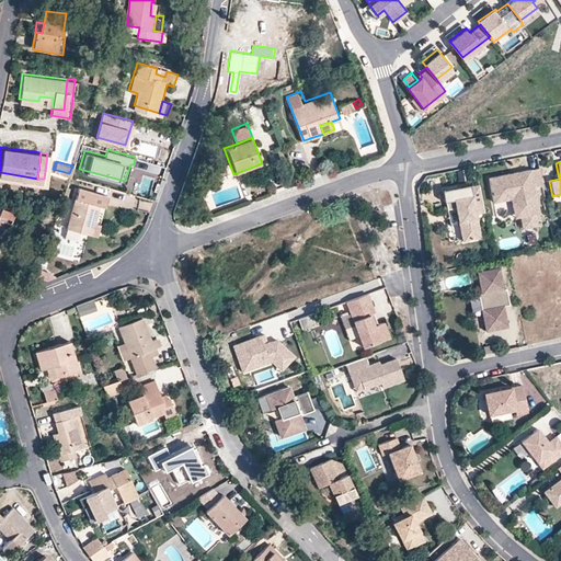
[(541,186),(538,169),(487,180),(490,197),(508,194),(510,199),(512,210),(516,209),(517,218),(538,214),(533,189),(541,186)]
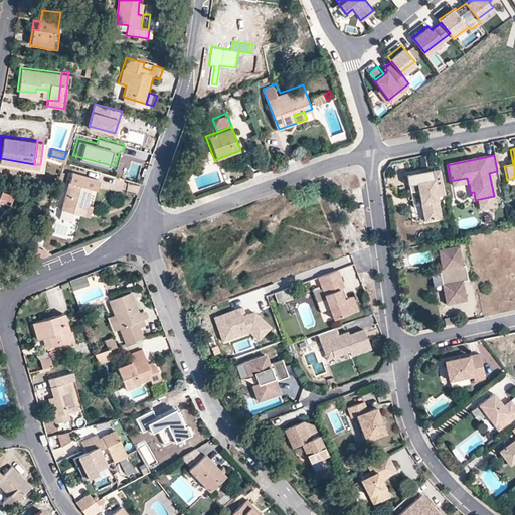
[(82,213),(87,202),(91,186),(96,187),(99,177),(71,169),(60,207),(82,213)]
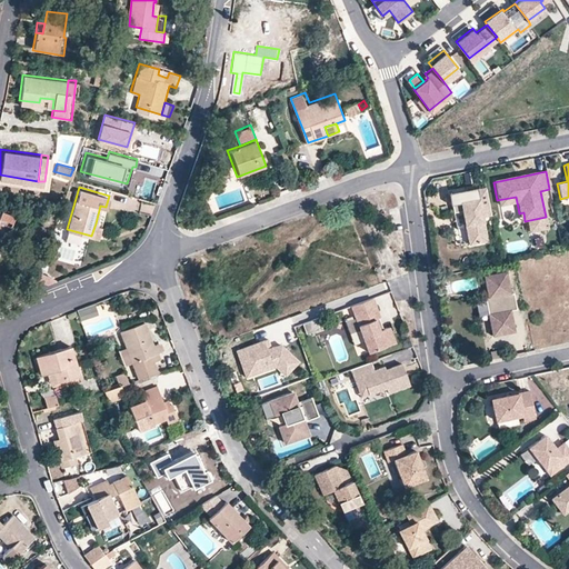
[(490,216),(485,188),(467,192),(466,190),(447,195),(450,206),(460,203),(465,202),(467,207),(465,211),(461,211),(470,246),(487,241),(481,218),(490,216)]
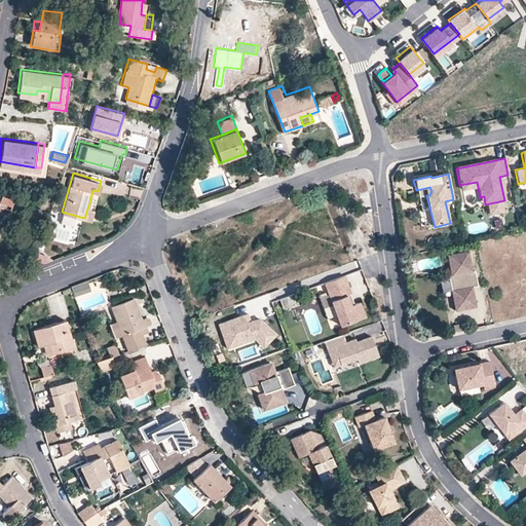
[(477,182),(459,185),(461,191),(478,187),(477,182)]
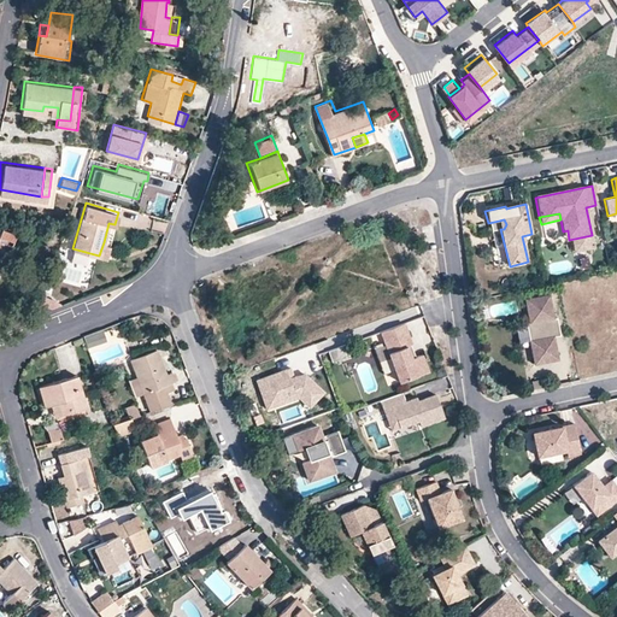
[(0,251),(5,253),(15,257),(21,239),(0,230),(0,251)]
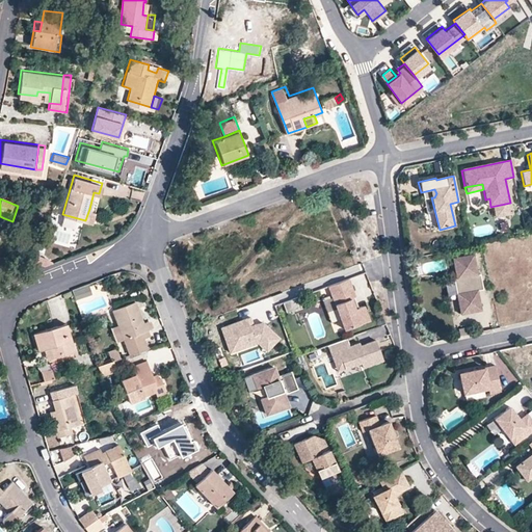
[(95,210),(89,209),(85,220),(91,222),(95,210)]
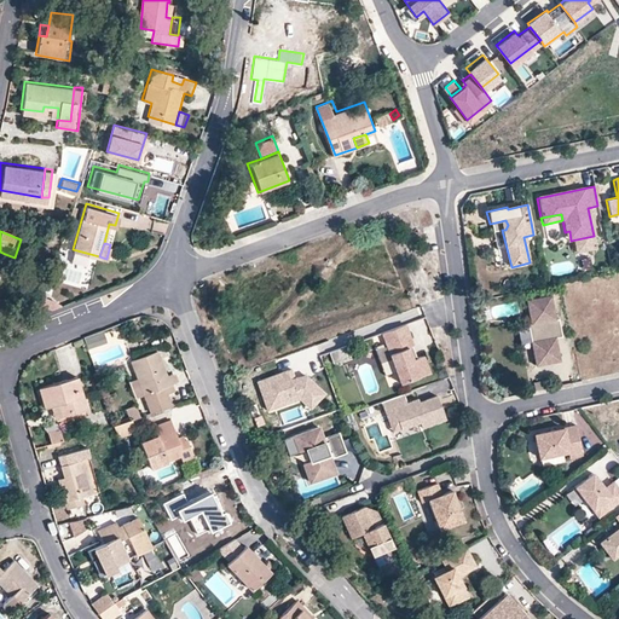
[(549,296),(531,300),(532,308),(526,310),(530,325),(526,325),(530,343),(533,342),(536,354),(542,354),(544,365),(560,362),(555,336),(551,337),(550,333),(560,331),(557,319),(554,319),(549,296)]
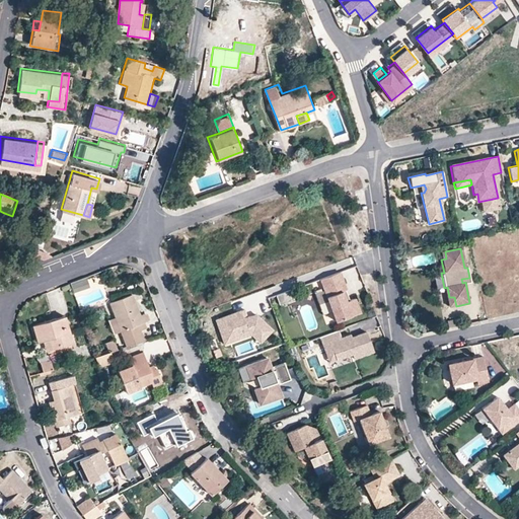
[(346,289),(339,272),(319,279),(336,321),(359,312),(354,298),(345,301),(341,291),(346,289)]
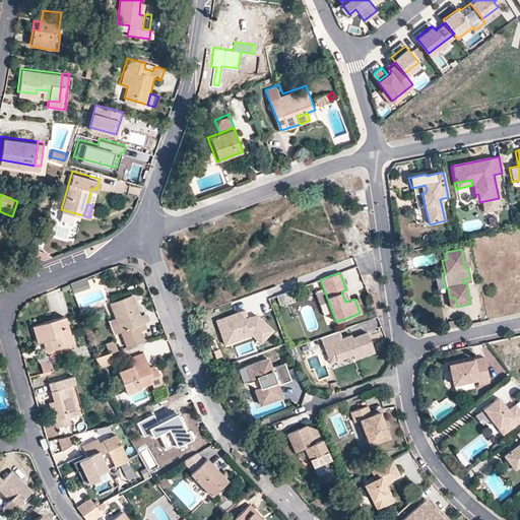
[(85,278),(72,284),(76,295),(89,288),(85,278)]
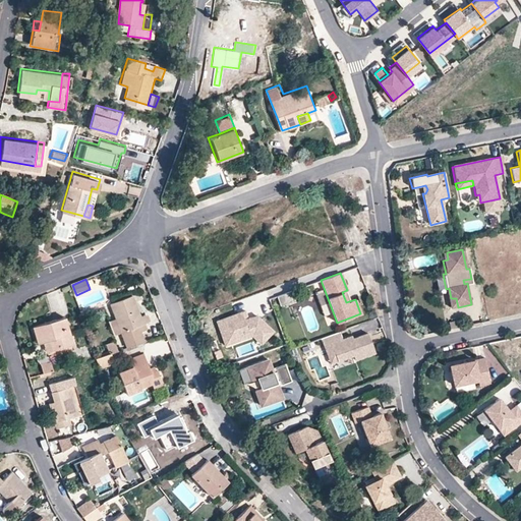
[(449,288),(446,289),(449,299),(451,308),(458,307),(456,298),(451,298),(449,288)]
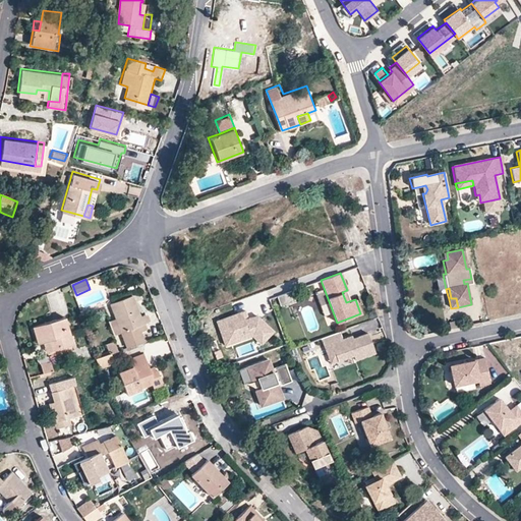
[(324,290),(317,291),(322,313),(329,312),(324,290)]
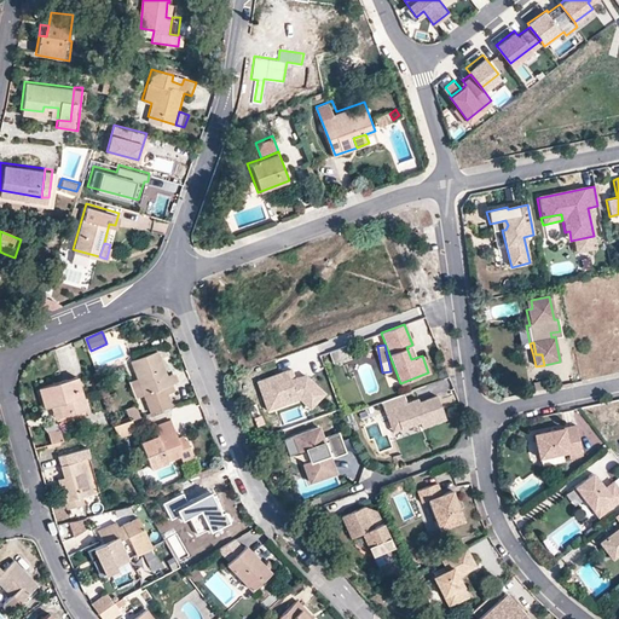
[(146,408),(169,400),(167,388),(172,387),(169,379),(174,376),(169,365),(160,369),(152,347),(129,356),(136,372),(140,391),(146,408)]
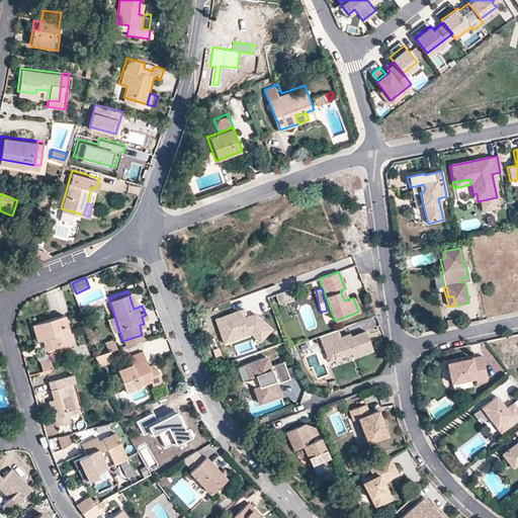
[(289,299),(286,290),(274,294),(278,305),(289,299)]
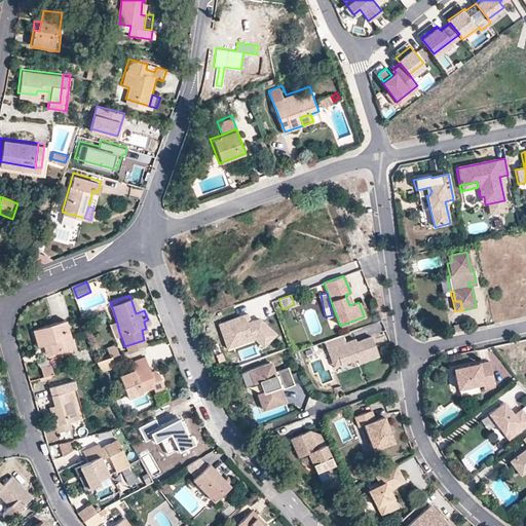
[(53,345),(74,340),(64,311),(31,322),(37,341),(44,338),(51,336),(53,345)]
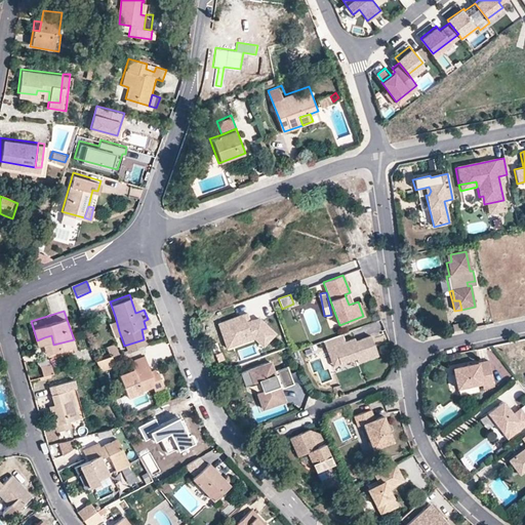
[(251,331),(254,335),(263,344),(276,331),(260,315),(255,320),(248,318),(245,311),(217,322),(228,346),(239,340),(238,336),(251,331)]
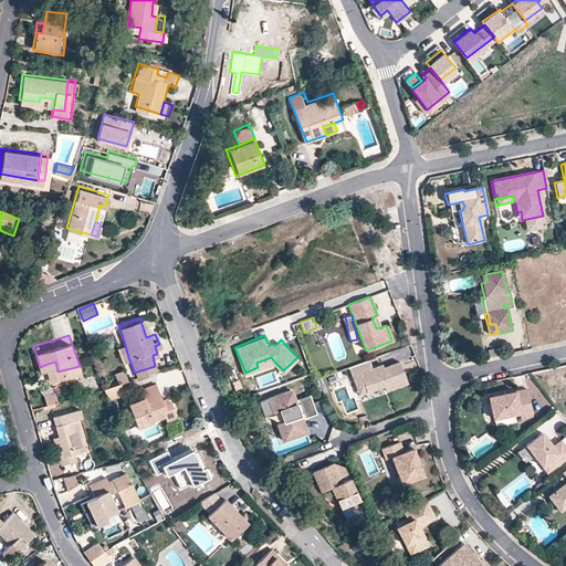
[(128,357),(124,341),(115,343),(122,359),(128,357)]
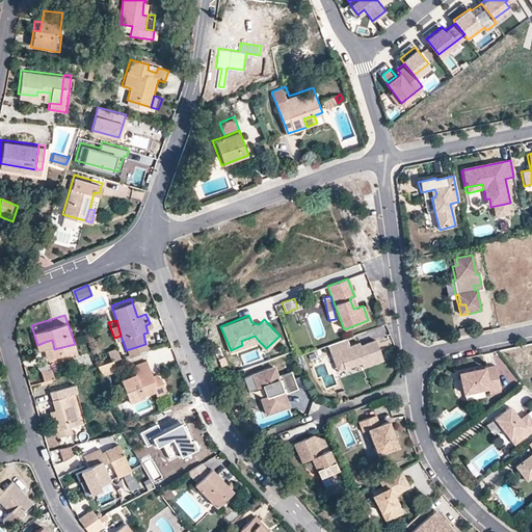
[(242,345),(258,340),(255,336),(241,341),(242,345)]
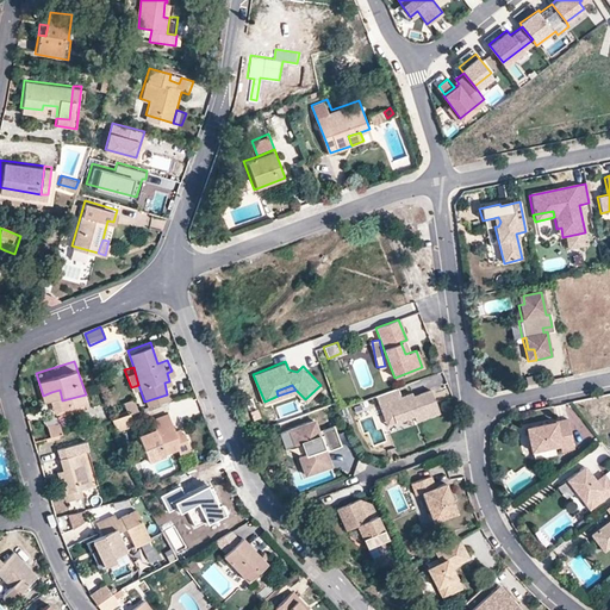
[(397,387),(377,396),(379,404),(379,405),(386,402),(393,422),(412,415),(415,421),(437,412),(429,390),(412,396),(408,397),(406,393),(399,396),(397,387)]
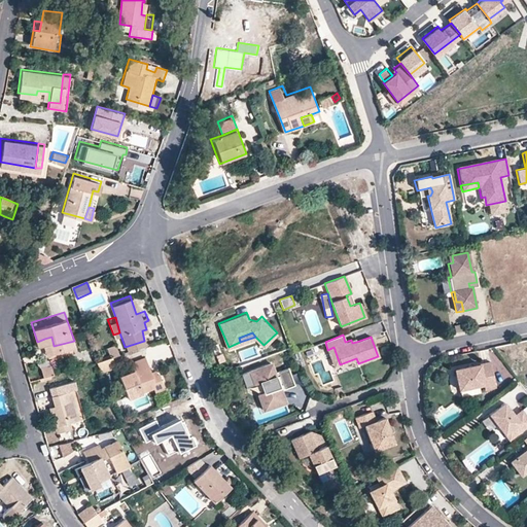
[(76,346),(74,341),(54,346),(51,337),(44,339),(49,354),(76,346)]
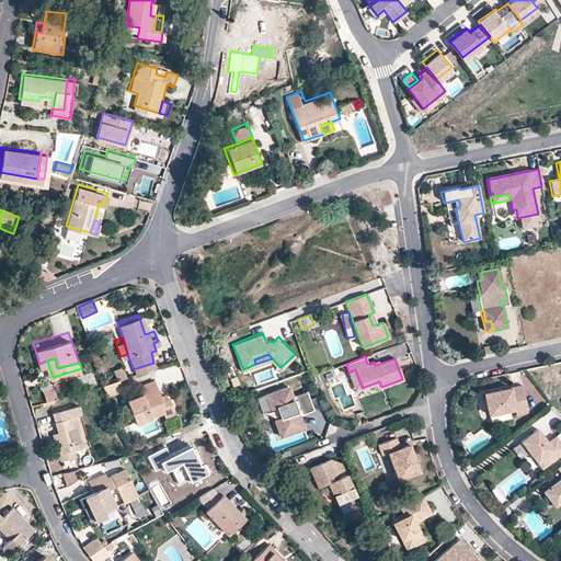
[(113,375),(123,373),(119,363),(111,366),(113,375)]
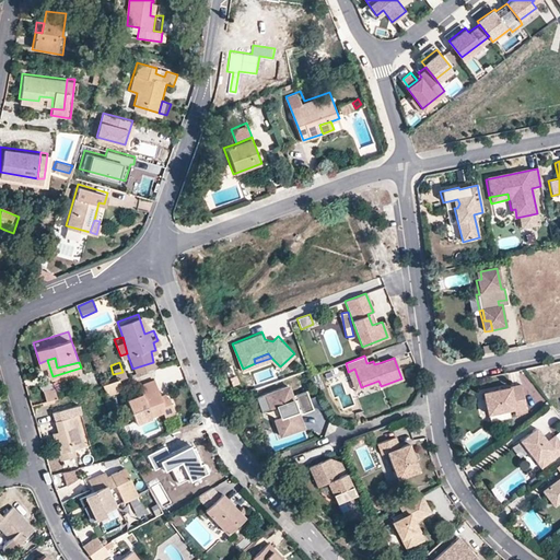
[(354,389),(361,387),(354,369),(348,372),(354,389)]
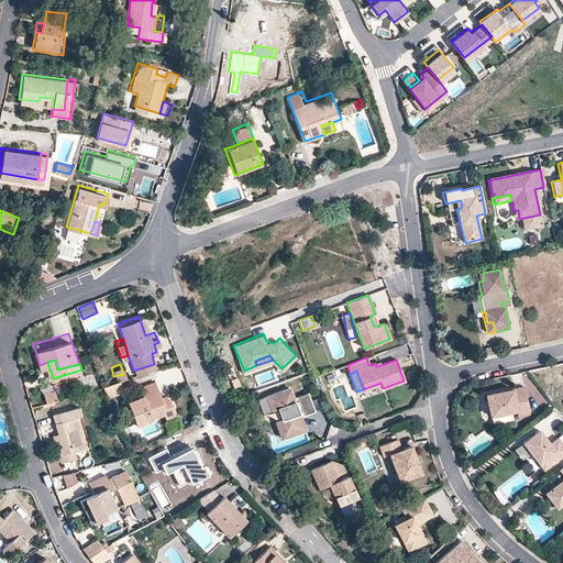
[(113,376),(107,379),(111,389),(128,385),(123,374),(113,376)]
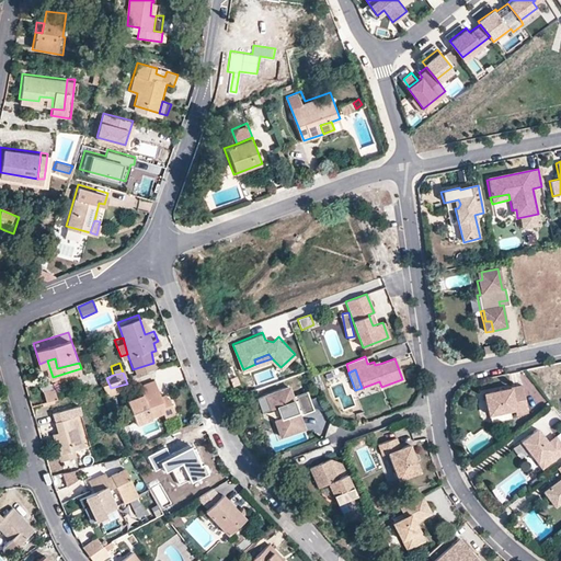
[(170,390),(161,395),(158,386),(155,377),(141,382),(144,390),(145,391),(129,397),(137,419),(164,409),(174,404),(170,390)]
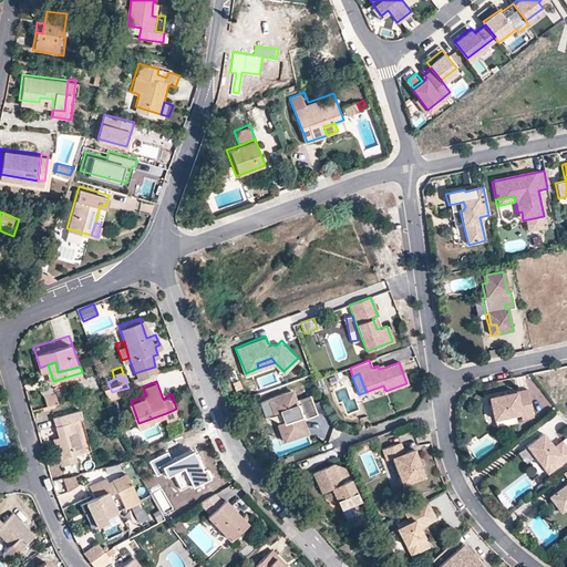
[(160,390),(163,399),(172,394),(168,387),(160,390)]
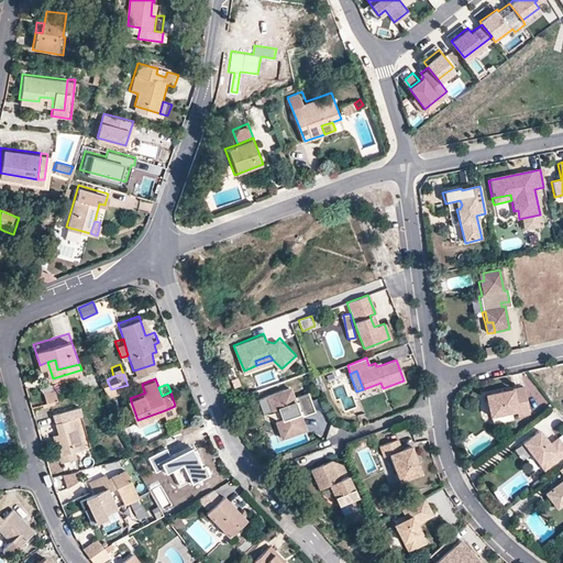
[(527,414),(521,385),(483,394),(487,415),(514,409),(515,416),(527,414)]
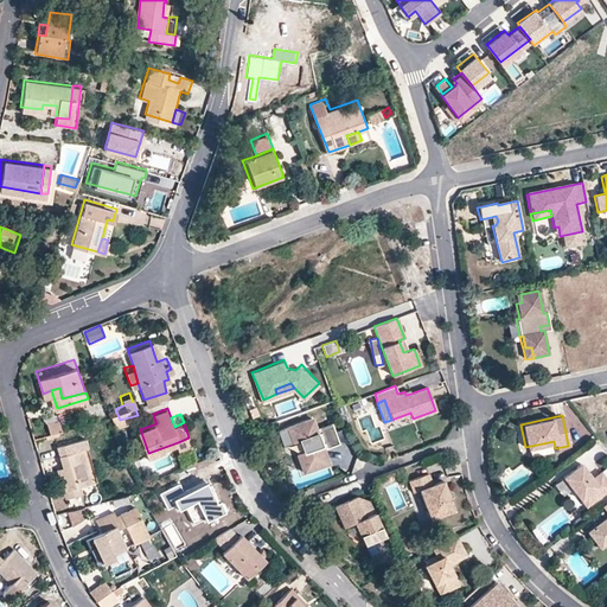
[(50,419),(53,429),(65,426),(61,416),(50,419)]
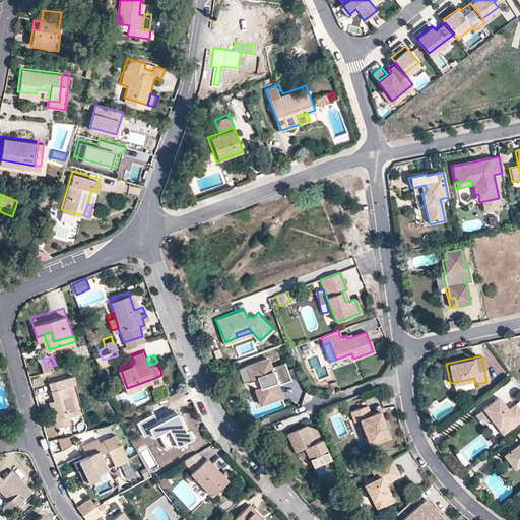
[(243,384),(257,378),(263,376),(267,385),(262,387),(255,389),(261,405),(282,397),(267,359),(238,371),(243,384)]
